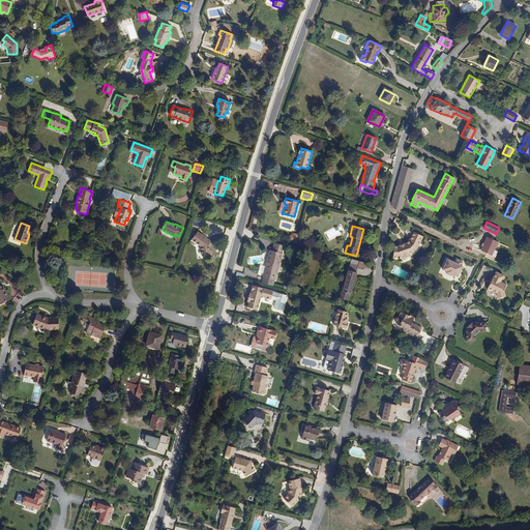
[(413,253),(416,249),(419,244),(423,236),(415,232),(411,239),(410,239),(409,240),(407,242),(405,243),(405,244),(401,246),(401,245),(398,246),(394,246),(393,257),(399,258),(403,256),(403,259),(410,256),(410,254),(413,253)]
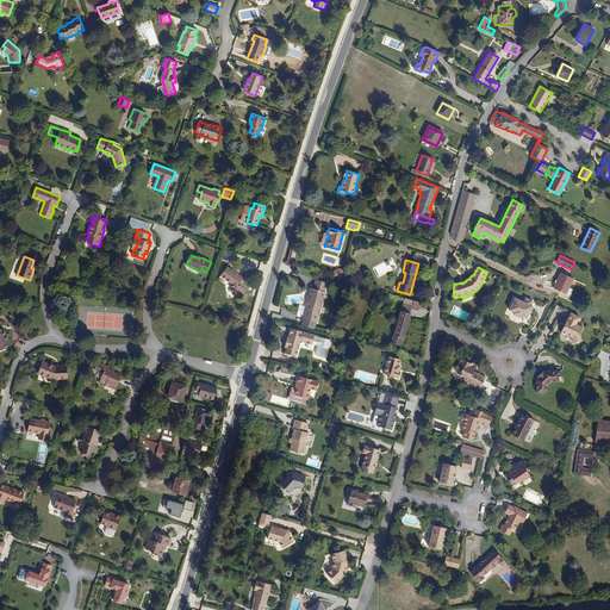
[(241,285),(244,280),(242,280),(243,279),(229,268),(222,277),(232,284),(234,293),(242,292),(241,285)]
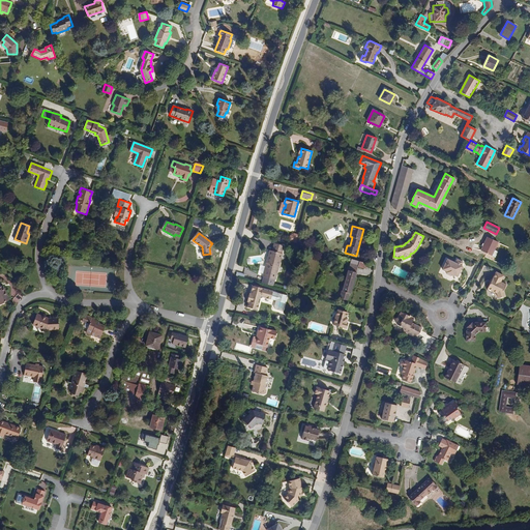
[(494,249),(497,241),(488,237),(481,251),(491,256),(491,255),(495,257),(497,252),(494,249)]
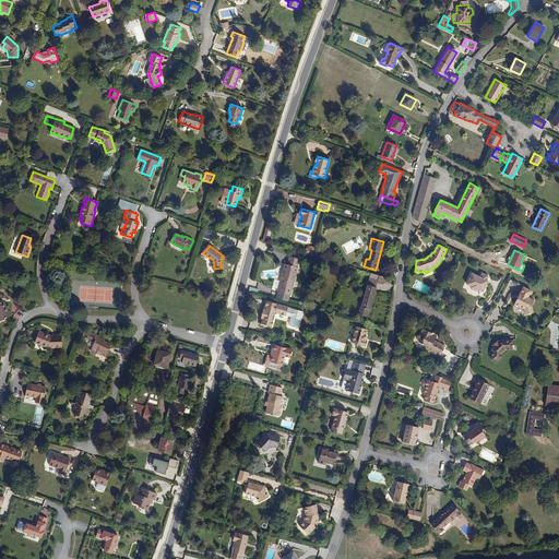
[(290,295),(298,268),(297,266),(298,259),(288,257),(286,264),(284,263),(276,292),(290,295)]
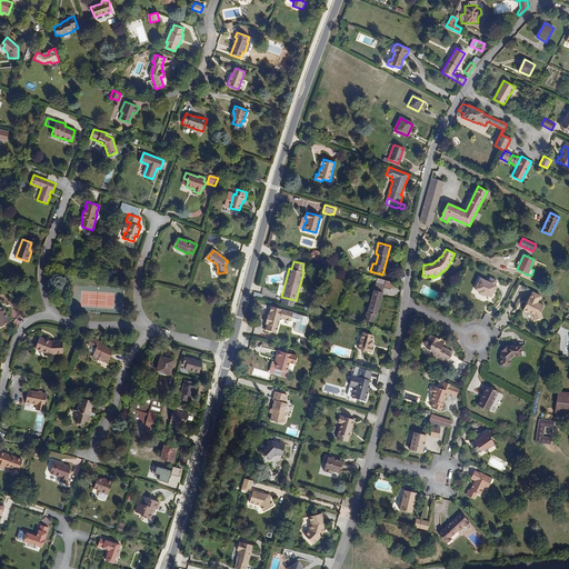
[(393,289),(396,283),(377,278),(376,281),(380,282),(379,285),(385,286),(383,287),(393,289)]
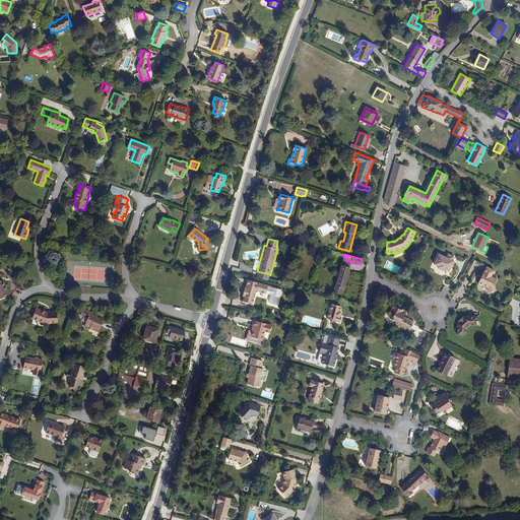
[(452,264),(454,261),(453,261),(447,258),(439,254),(434,264),(438,266),(445,269),(449,271),(451,267),(450,266),(451,263),(452,264)]
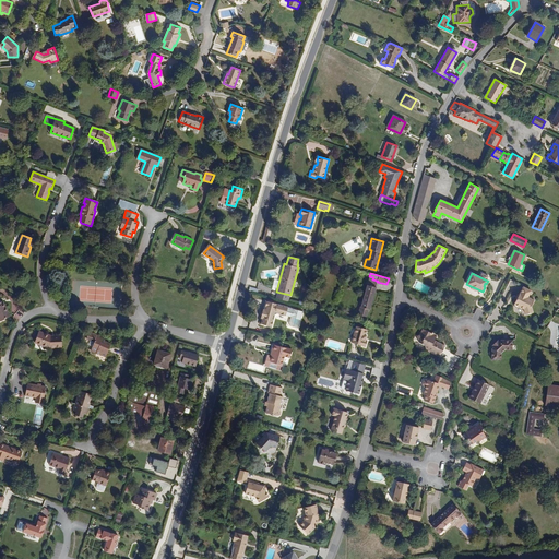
[(369,310),(376,287),(377,283),(368,281),(360,307),(359,307),(357,314),(366,317),(368,310),(369,310)]
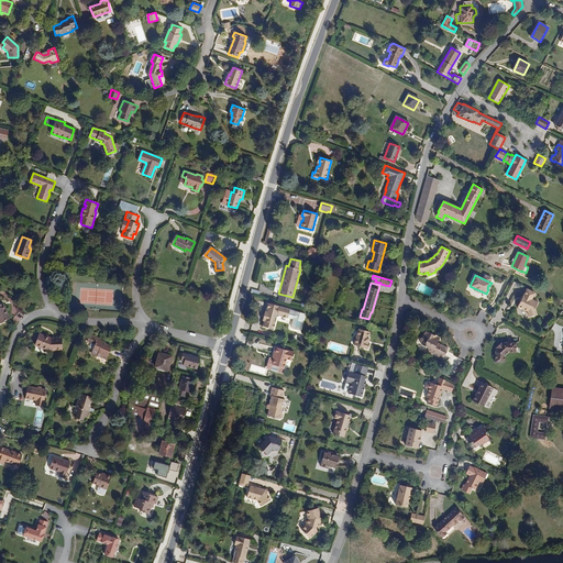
[(534,309),(537,302),(533,300),(534,299),(532,298),(534,293),(527,288),(523,295),(518,306),(517,307),(518,309),(520,310),(522,310),(523,309),(527,311),(529,317),(536,313),(534,309)]
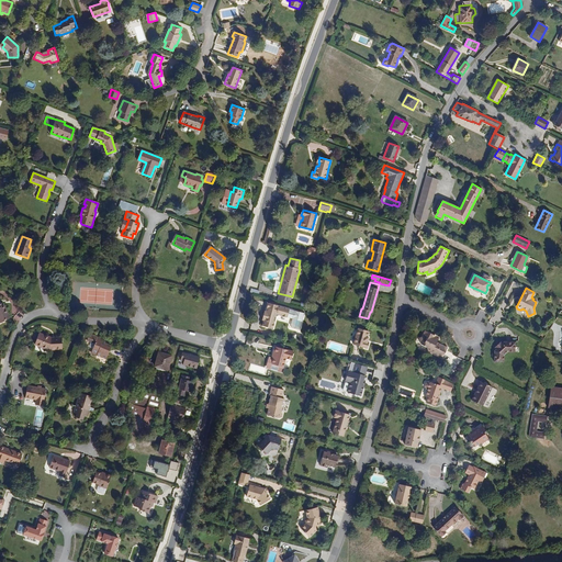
[(0,322),(9,318),(3,304),(0,303),(0,322)]
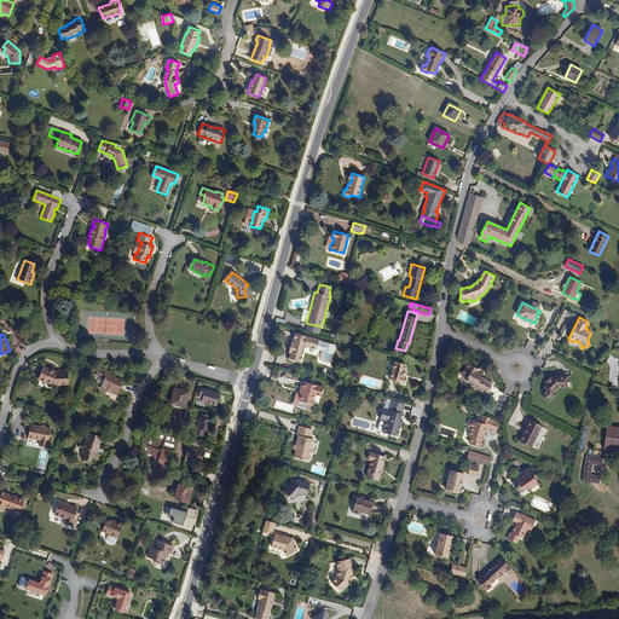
[(298,345),(300,336),(289,334),(287,342),(298,345)]
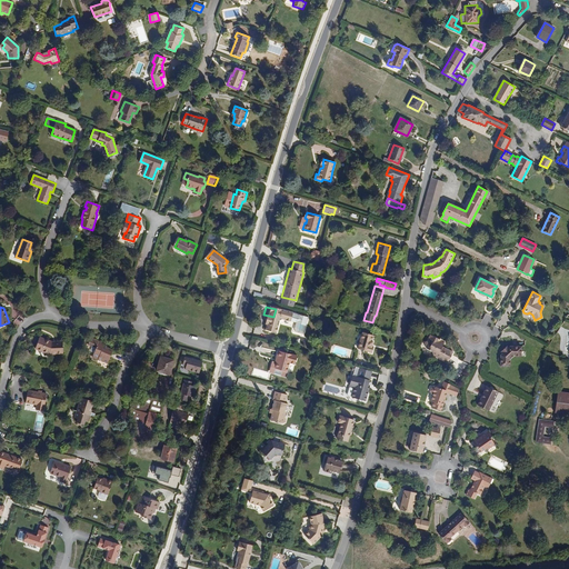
[(305,317),(276,309),(273,317),(263,315),(261,325),(262,325),(261,330),(272,333),(276,320),(278,319),(292,322),(290,330),(291,332),(300,335),(302,326),(305,317)]
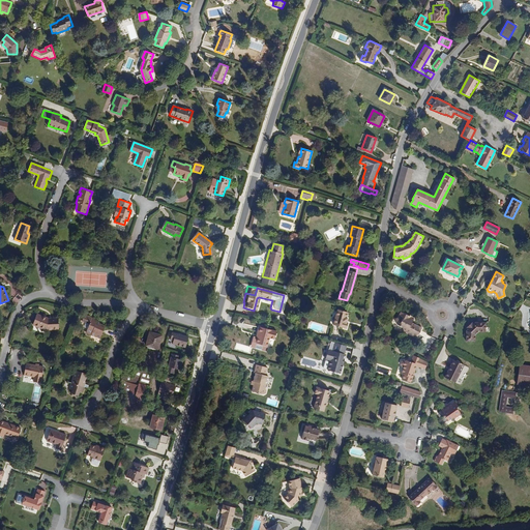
[(346,323),(347,319),(346,319),(347,313),(336,310),(332,326),(346,329),(348,324),(346,323)]
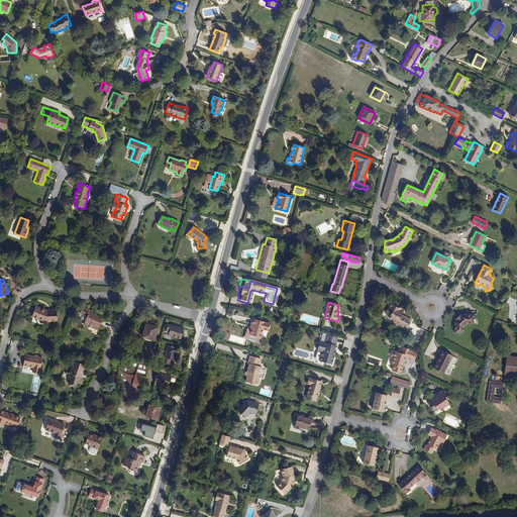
[(403,313),(399,311),(401,309),(391,305),(389,310),(386,311),(388,317),(393,320),(394,323),(397,322),(398,325),(401,324),(402,327),(407,329),(411,320),(406,317),(404,318),(403,316),(402,315),(403,313)]
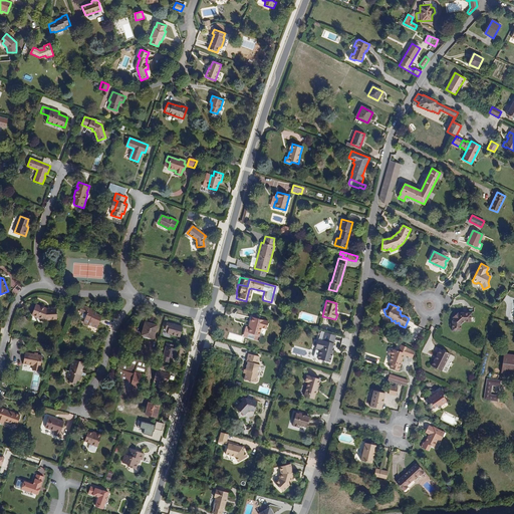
[(57,319),(56,308),(47,308),(37,305),(32,315),(45,319),(57,319)]
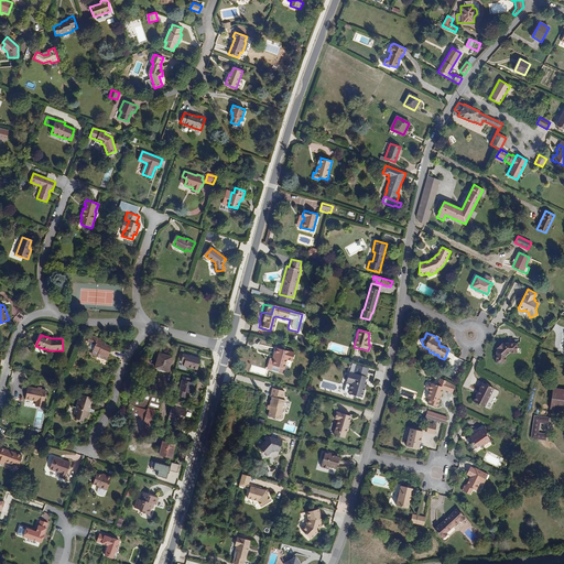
[(110,353),(112,347),(102,343),(104,340),(98,338),(90,335),(87,342),(95,345),(93,351),(98,354),(97,356),(107,360),(109,355),(106,354),(107,350),(110,353)]
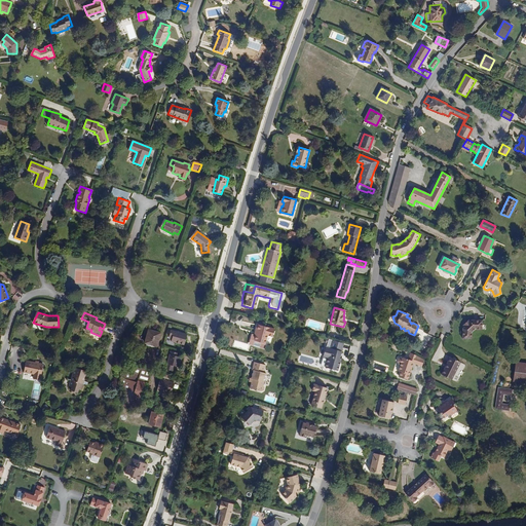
[(482,329),(482,320),(472,320),(471,321),(468,320),(463,326),(464,327),(463,328),(462,338),(471,339),(472,333),(476,329),(482,329)]
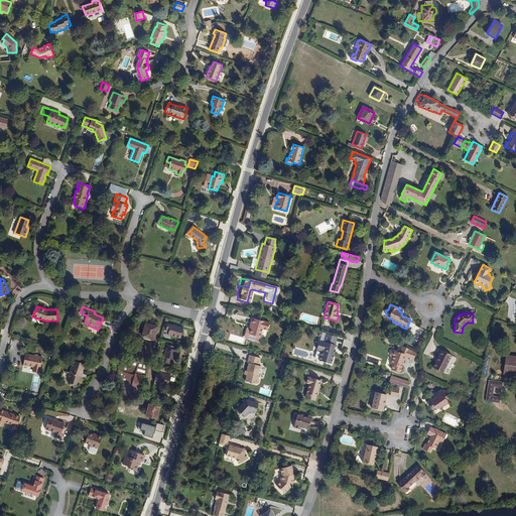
[(266,331),(268,324),(251,318),(249,324),(251,325),(249,329),(248,334),(259,337),(261,330),(266,331)]
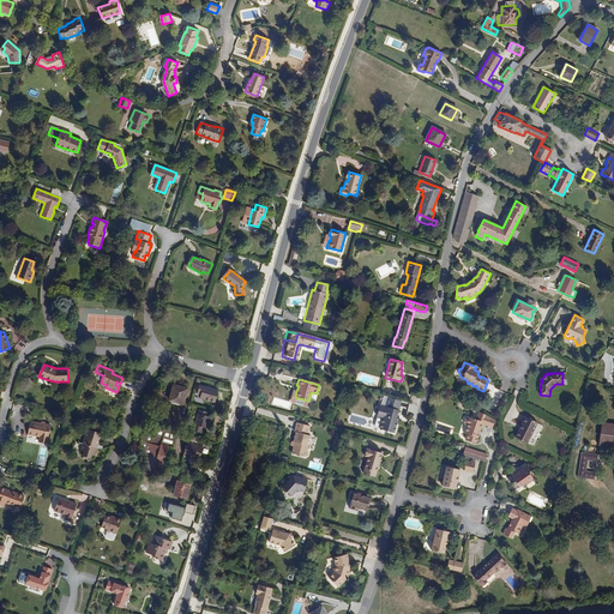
[(184,404),(187,389),(174,385),(169,401),(172,402),(172,403),(178,405),(179,403),(184,404)]
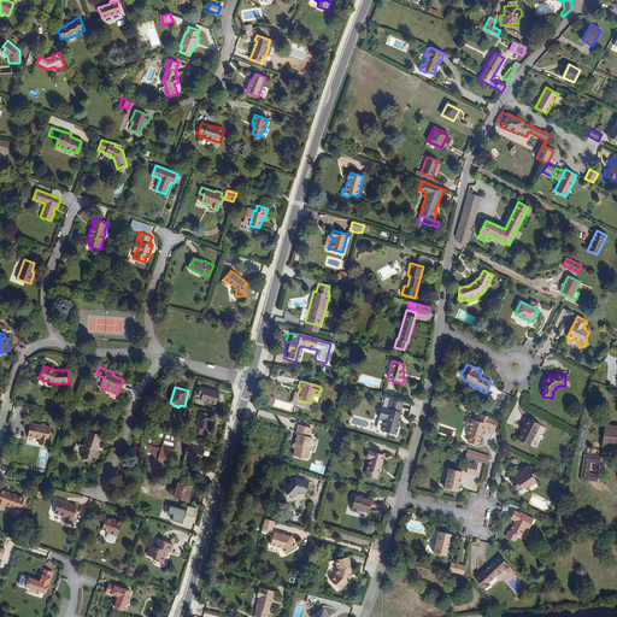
[(217,404),(219,393),(200,387),(199,395),(203,397),(201,400),(217,404)]
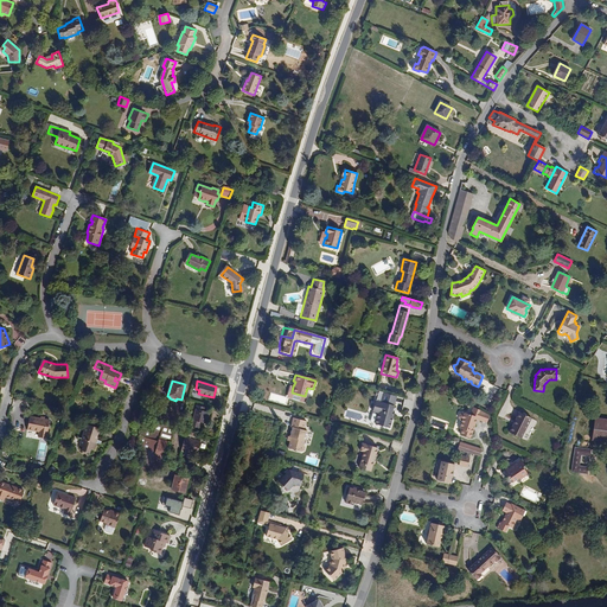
[(393,411),(396,397),(387,394),(383,403),(375,401),(371,413),(375,414),(372,423),(388,428),(390,417),(389,416),(390,410),(393,411)]
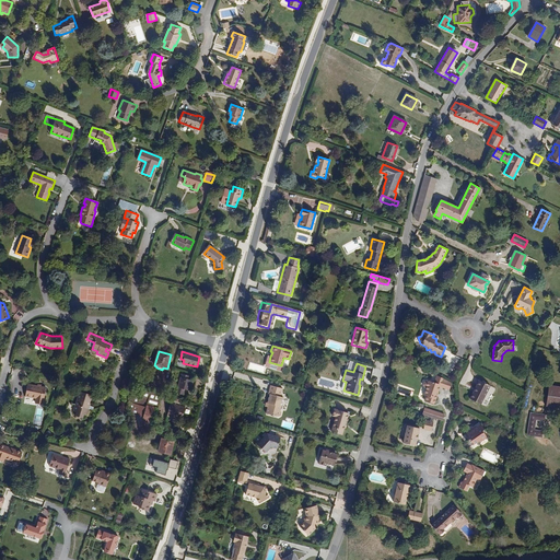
[(189,391),(191,380),(188,378),(189,376),(182,374),(176,393),(184,395),(185,389),(189,391)]
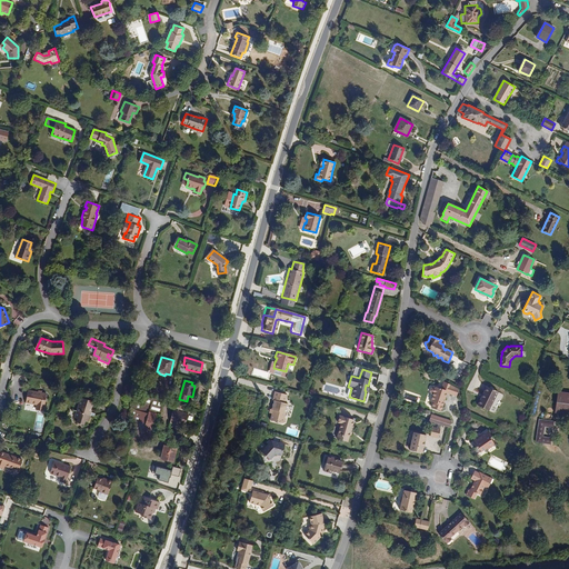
[(441,410),(448,392),(457,396),(459,389),(445,381),(442,389),(435,386),(431,387),(430,390),(431,392),(433,393),(431,401),(433,402),(432,407),(441,410)]
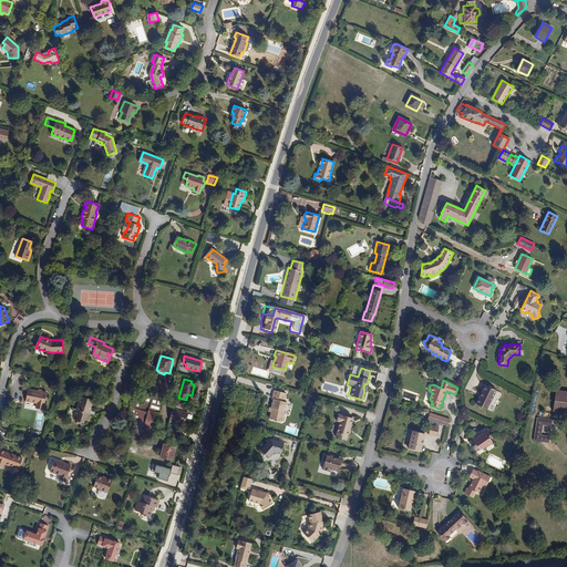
[(487,410),(496,391),(485,385),(476,404),(487,410)]
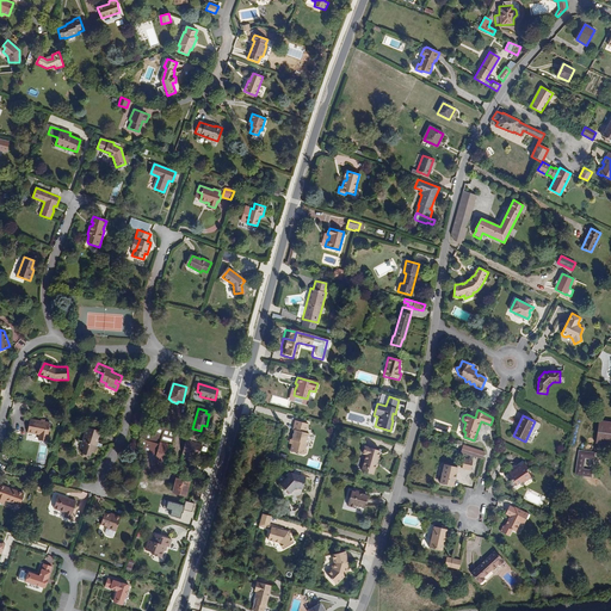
[(47,442),(50,424),(45,423),(41,421),(30,419),(28,432),(39,434),(38,439),(47,442)]
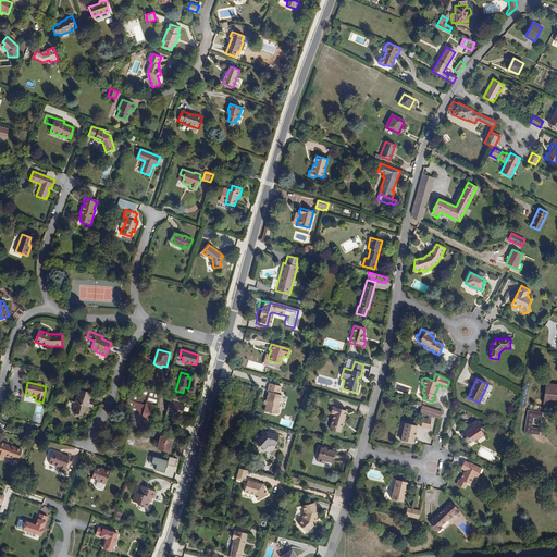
[(276,408),(280,395),(277,394),(279,386),(267,383),(264,392),(265,392),(263,400),(264,400),(263,405),(262,410),(274,415),(277,413),(277,410),(276,408)]
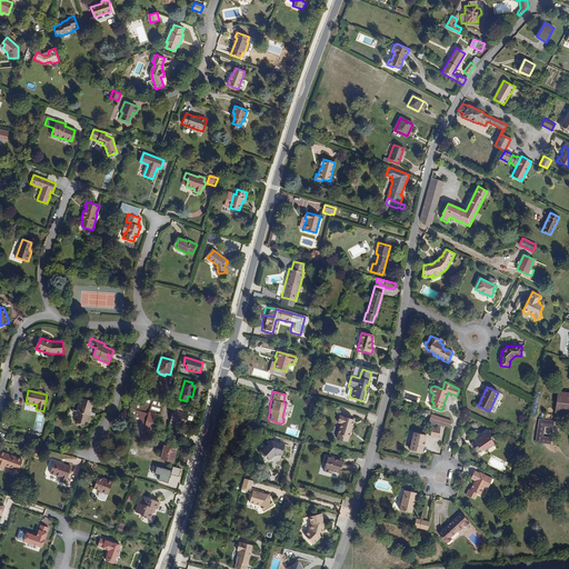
[(568,416),(568,395),(558,393),(555,413),(568,416)]
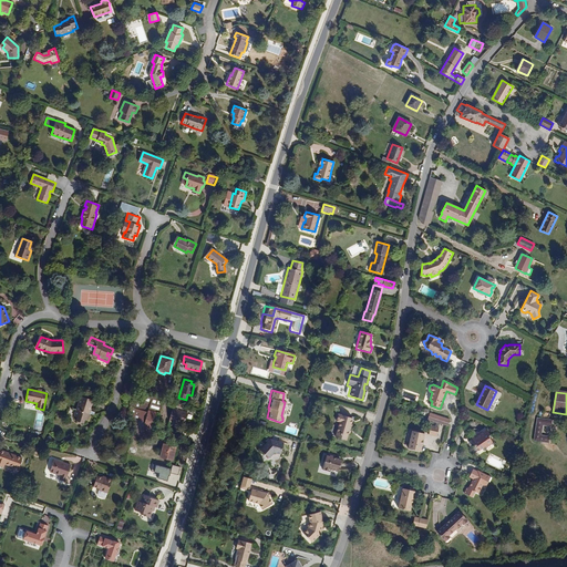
[(154,431),(163,400),(141,393),(136,403),(131,401),(131,404),(132,412),(133,419),(136,426),(144,429),(147,430),(154,431)]
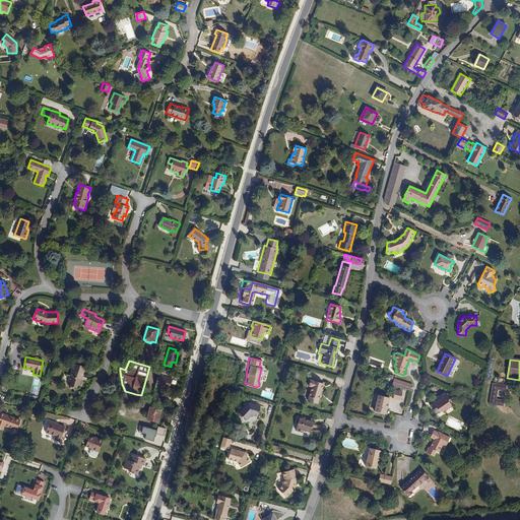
[(83,377),(86,368),(74,364),(67,385),(79,389),(82,380),(83,377)]
